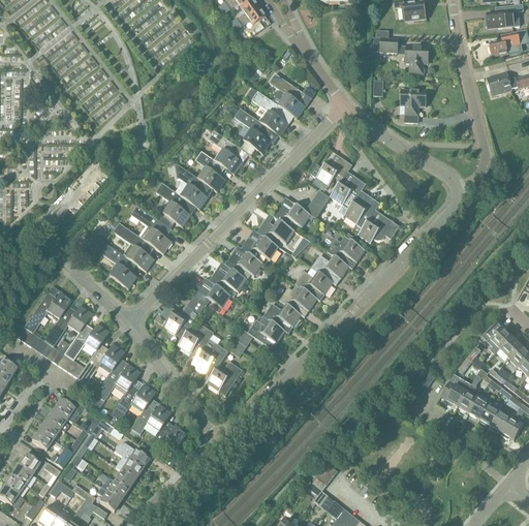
[(242,8),(254,0),(236,0),(228,5),(230,8),(239,3),(242,8)]
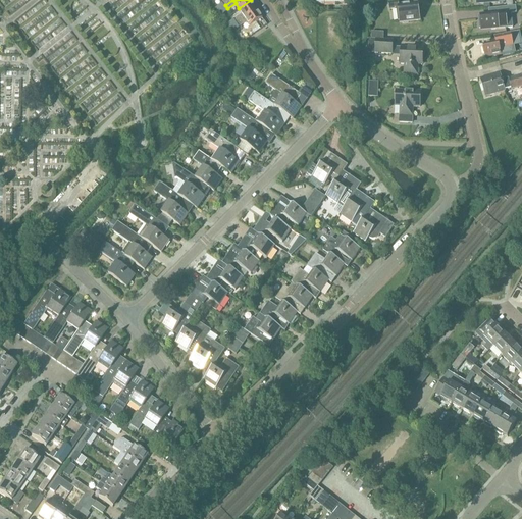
[(238,21),(257,8),(251,0),(239,8),(242,12),(235,17),(238,21)]
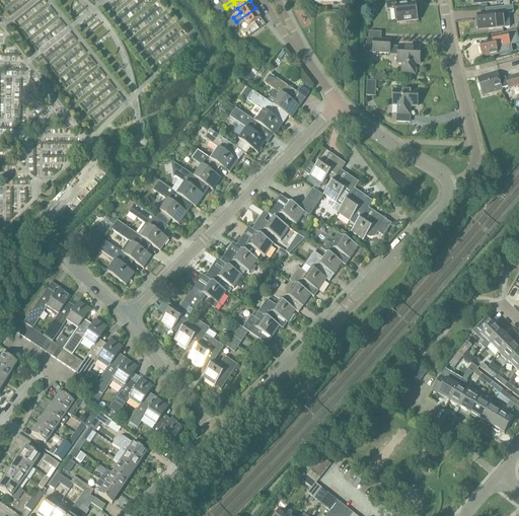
[(396,4),(396,0),(387,0),(388,6),(395,5),(396,11),(394,12),(395,18),(396,18),(397,20),(400,20),(400,21),(405,20),(405,19),(417,18),(415,1),(410,2),(408,1),(401,2),(401,3),(396,4)]
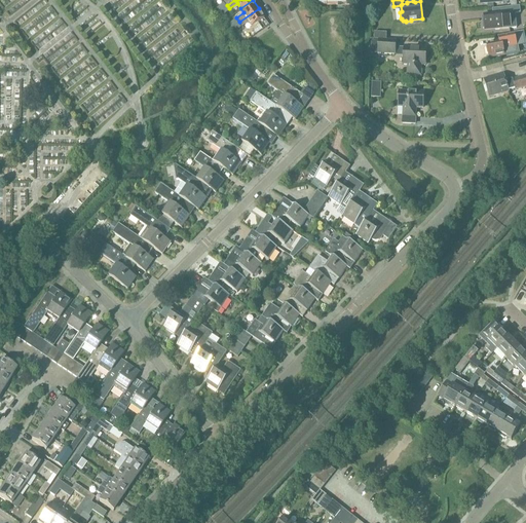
[(503,6),(504,11),(484,13),(484,14),(482,14),(483,26),(485,26),(485,27),(495,26),(495,27),(508,26),(508,19),(513,17),(513,10),(520,10),(520,5),(503,6)]
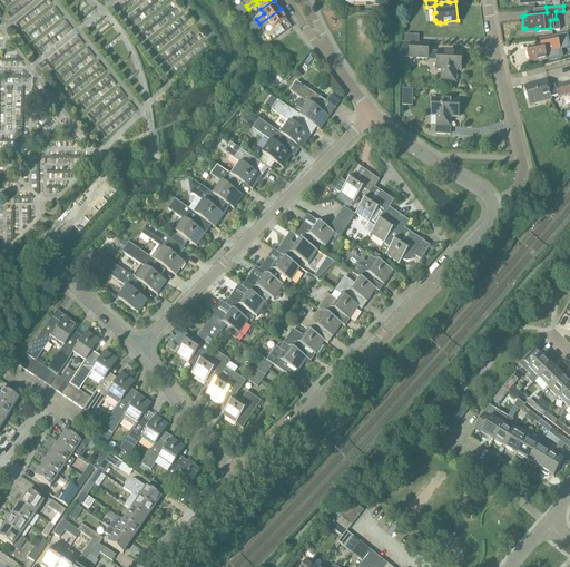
[(281,9),(259,23),(262,27),(269,22),(273,27),(286,17),(281,9)]
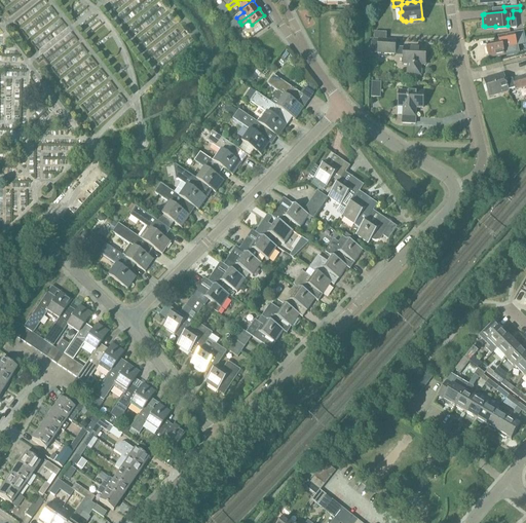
[(232,27),(238,23),(235,19),(229,23),(232,27)]
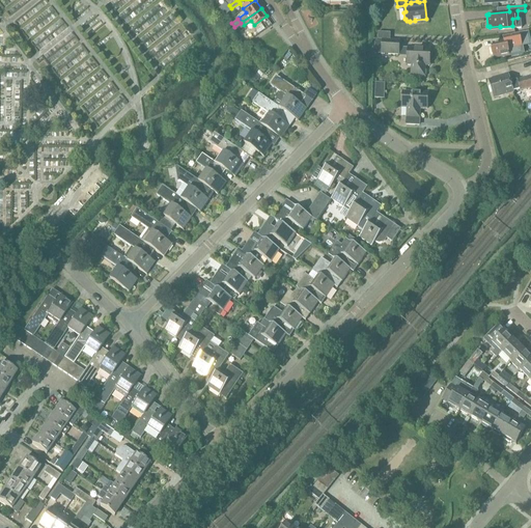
[(35,40),(43,52),(59,39),(55,34),(67,26),(63,21),(35,40)]
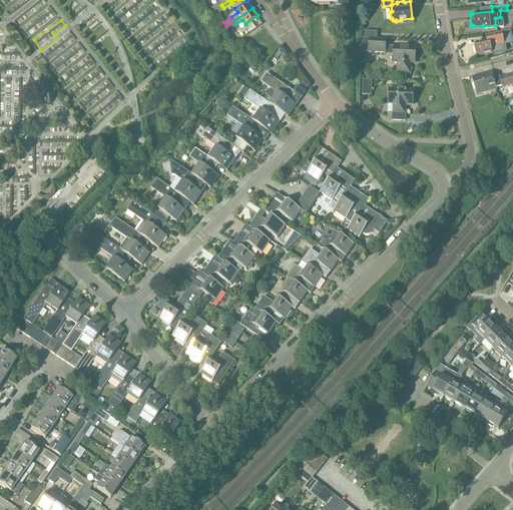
[(226,26),(223,29),(232,43),(236,41),(226,26)]
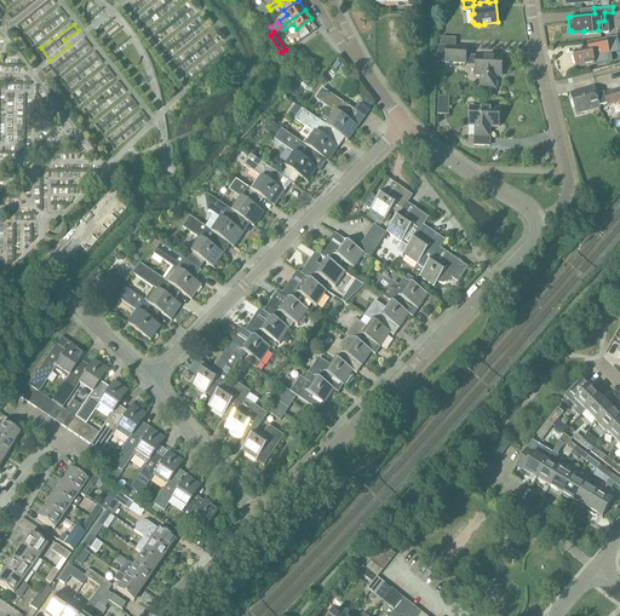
[(575,65),(601,59),(598,44),(580,47),(580,49),(573,51),(575,65)]
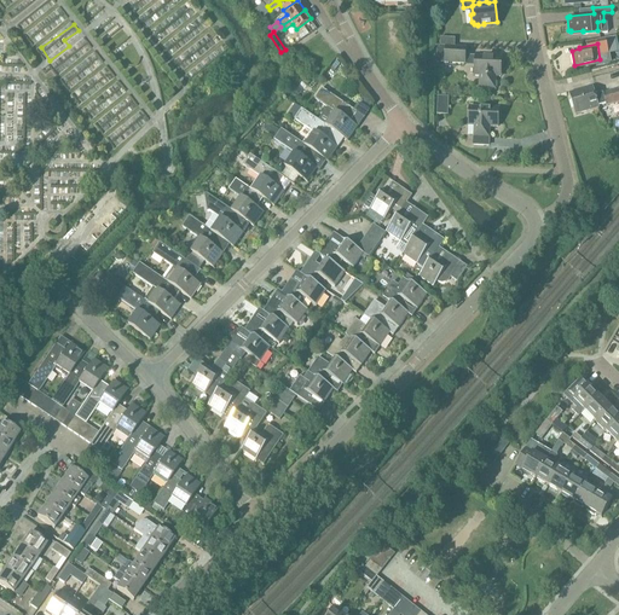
[(499,75),(501,56),(475,54),(475,74),(480,74),(479,86),(495,87),(496,75),(499,75)]
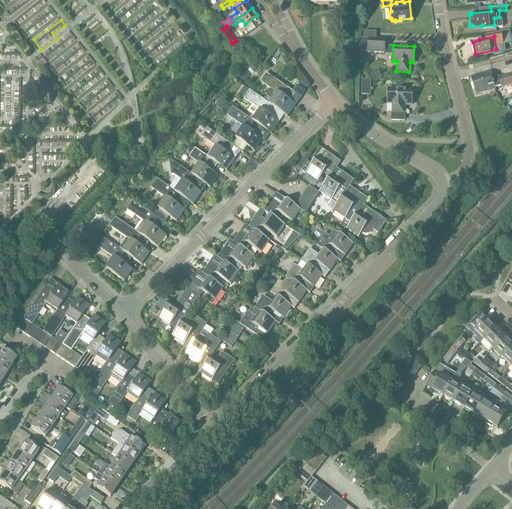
[(278,48),(273,53),(276,56),(281,51),(278,48)]
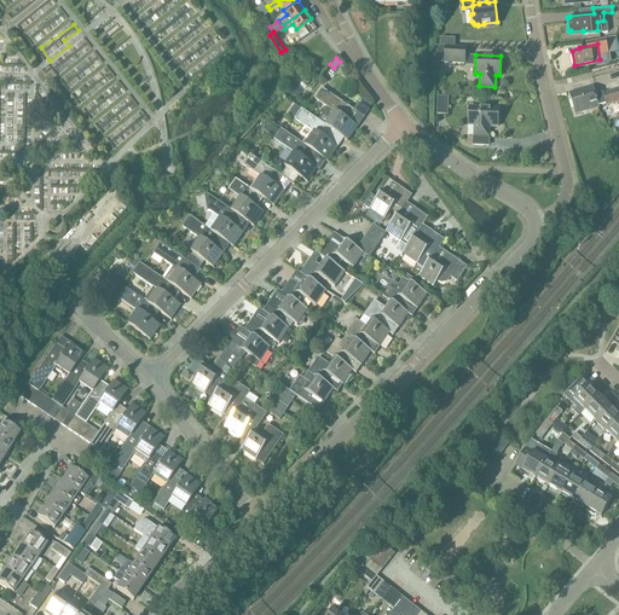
[(593,83),(570,91),(576,111),(593,106),(595,112),(611,108),(608,102),(618,98),(618,86),(618,87),(605,91),(595,93),(593,83)]
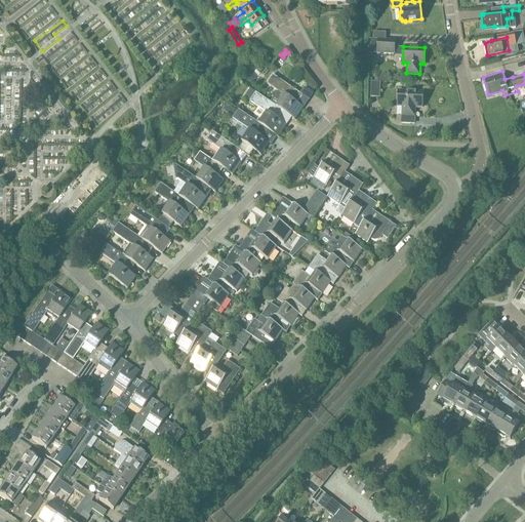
[(285,111),(294,117),(303,106),(296,102),(303,93),(272,72),(266,81),(278,89),(271,101),(276,104),(285,111)]
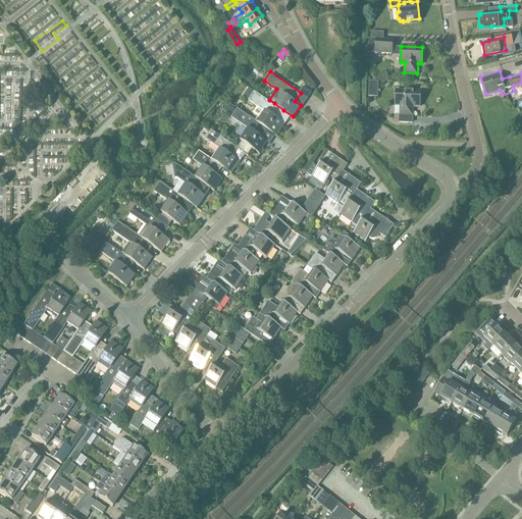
[(378,95),(378,81),(369,80),(369,95),(378,95)]
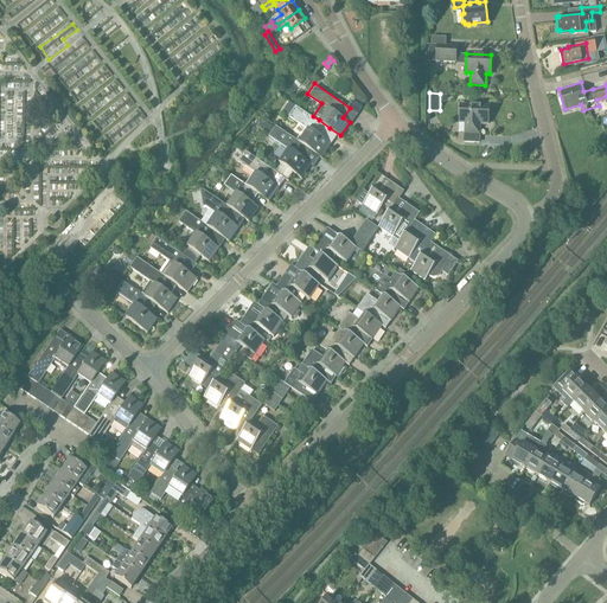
[(489,122),(489,104),(460,103),(460,121),(466,121),(465,140),(479,140),(480,122),(489,122)]
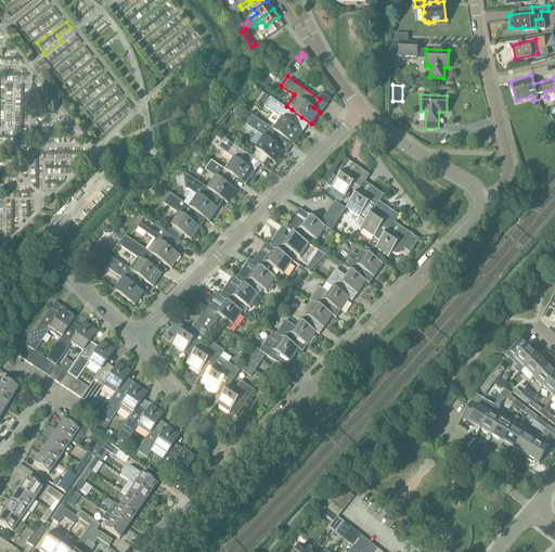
[(114,95),(103,95),(103,105),(98,105),(98,110),(105,110),(105,104),(114,104),(114,95)]
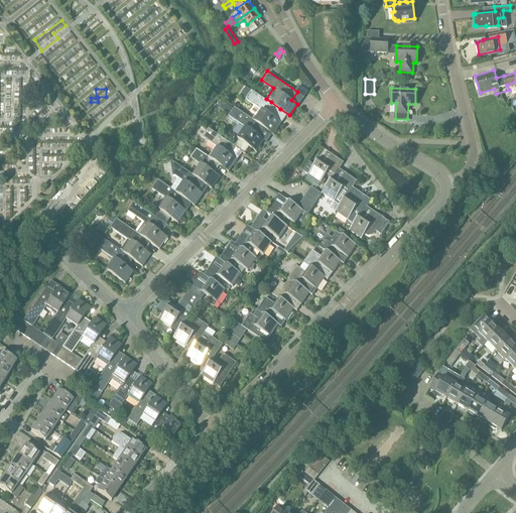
[(217,97),(227,108),(235,100),(225,89),(217,97)]
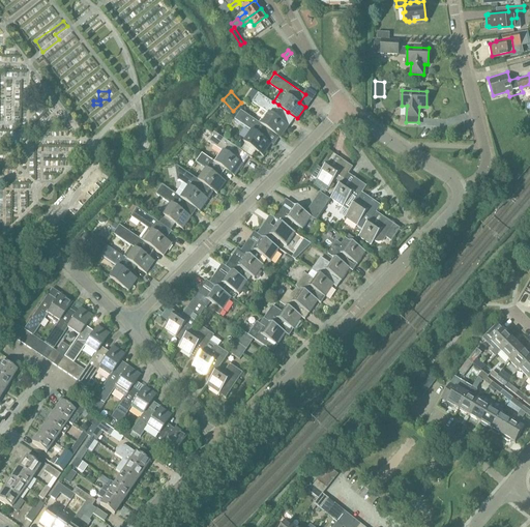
[(288,112),(278,105),(273,101),(258,91),(252,99),(268,111),(260,122),(271,129),(281,136),(288,124),(283,120),(288,112)]
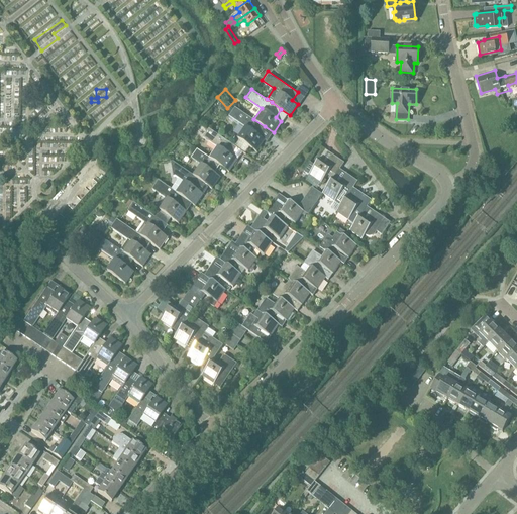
[(91,109),(97,119),(105,114),(98,104),(91,109)]
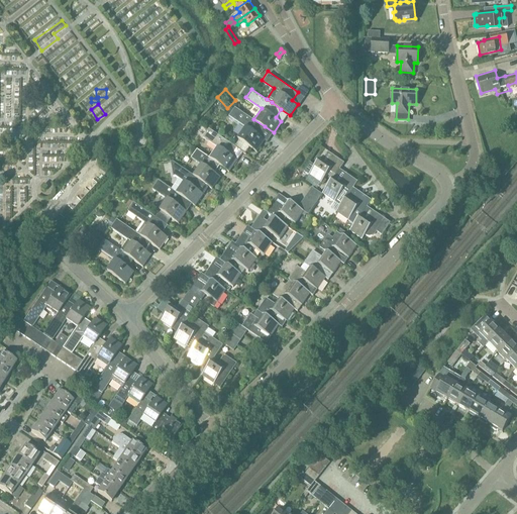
[(265,126),(253,119),(234,105),(228,114),(244,125),(237,136),(256,149),(265,138),(259,134),(265,126)]
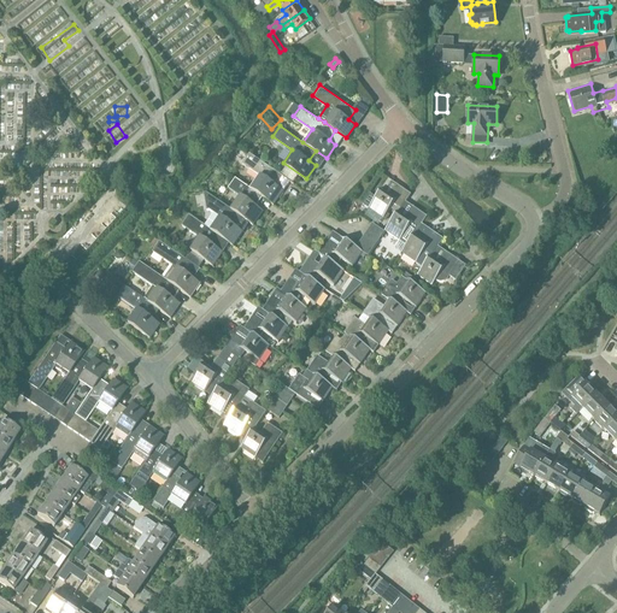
[(354,136),(363,147),(371,140),(363,129),(354,136)]
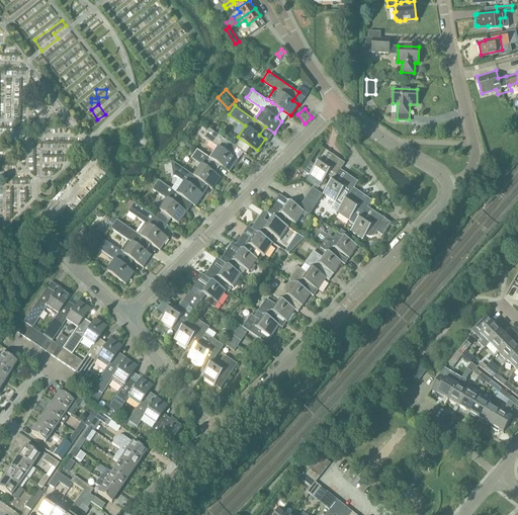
[(220,164),(229,170),(237,159),(232,155),(237,147),(213,131),(207,139),(218,146),(210,157),(220,164)]
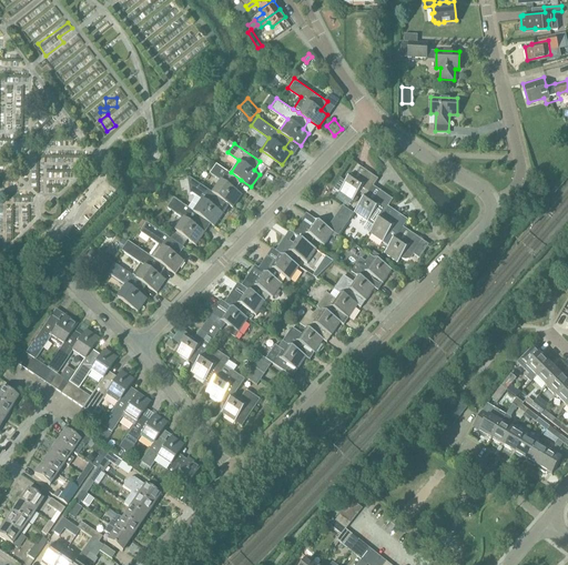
[(241,180),(231,172),(215,162),(209,171),(221,180),(212,191),(222,199),(233,207),(242,193),(235,189),(241,180)]
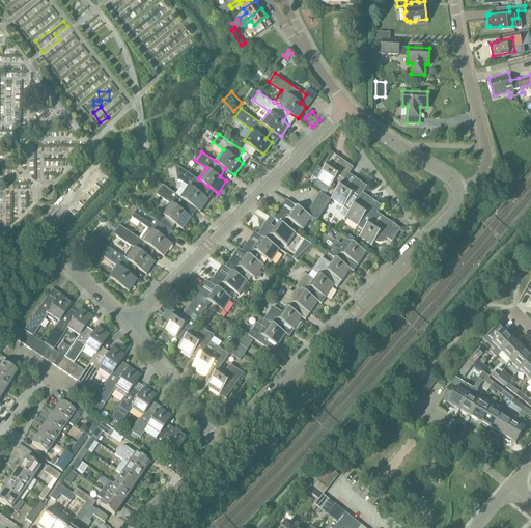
[(348,171),(350,171),(354,165),(335,151),(317,177),(330,186),(338,173),(344,177),(348,171)]
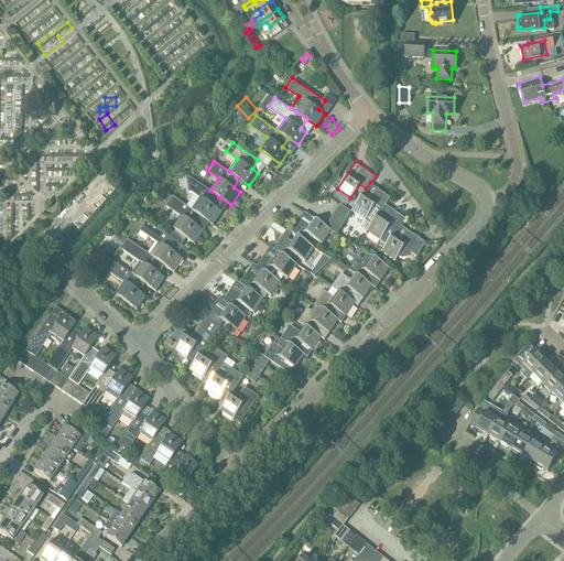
[(220,197),(210,190),(196,180),(190,189),(201,196),(192,208),(203,216),(213,224),(221,211),(215,206),(220,197)]
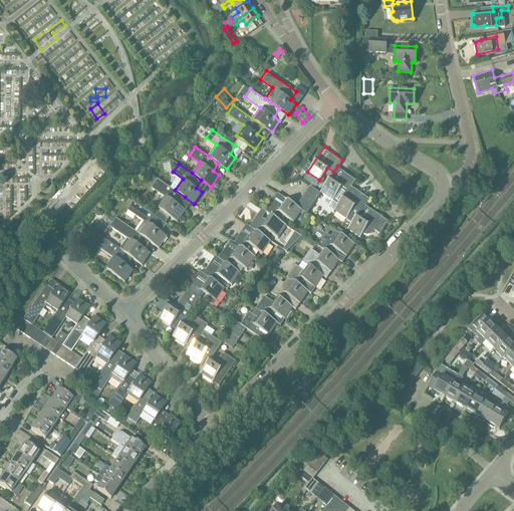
[(355,179),(338,166),(337,166),(333,172),(321,190),(333,199),(341,187),(346,190),(347,190),(351,185),(355,179)]
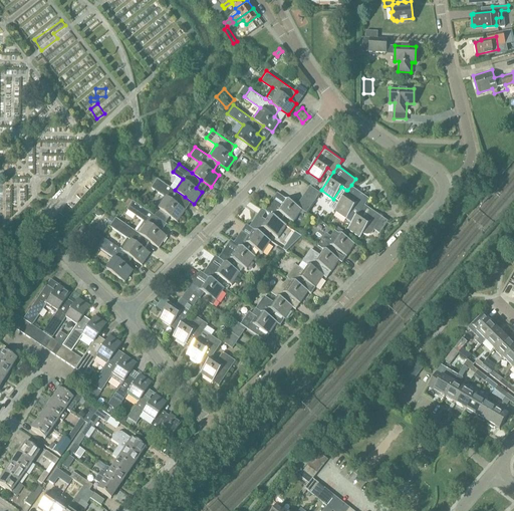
[(185,197),(175,190),(161,181),(156,189),(166,196),(158,207),(159,208),(155,215),(166,222),(170,216),(177,220),(185,209),(179,205),(185,197)]
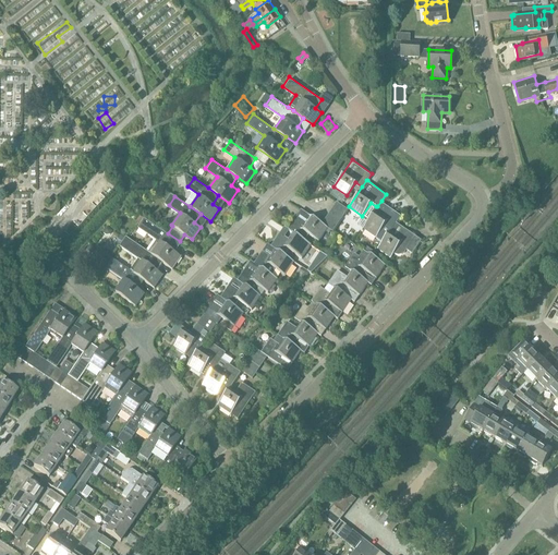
[(334,205),(343,213),(348,207),(337,200),(334,205)]
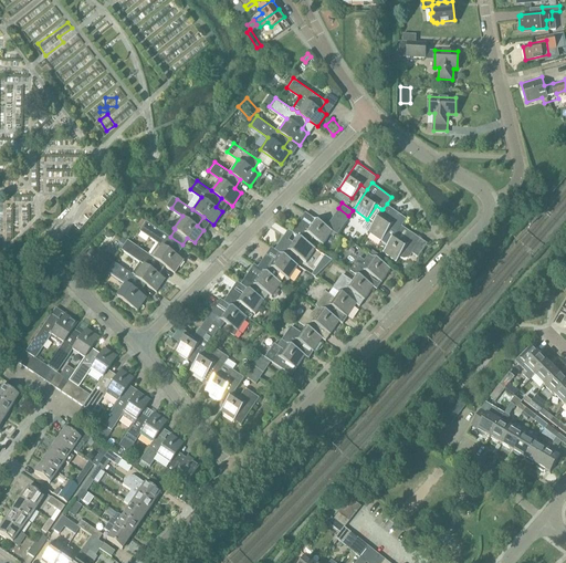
[(407,218),(387,204),(383,209),(381,209),(368,230),(381,239),(390,226),(397,230),(402,223),(407,218)]
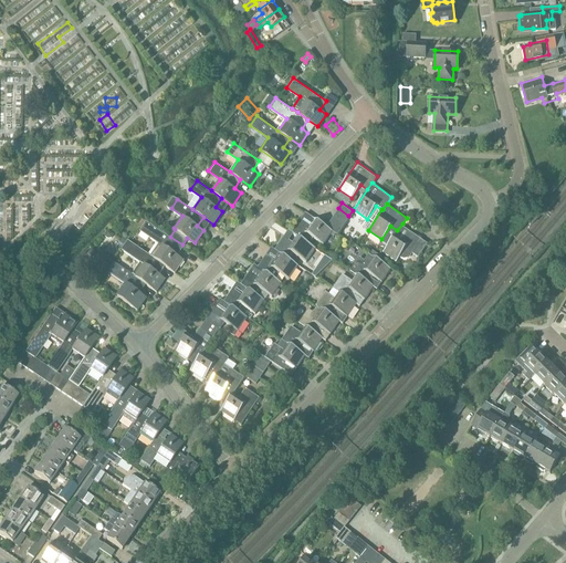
[(345,221),(348,216),(338,208),(334,214),(345,221)]
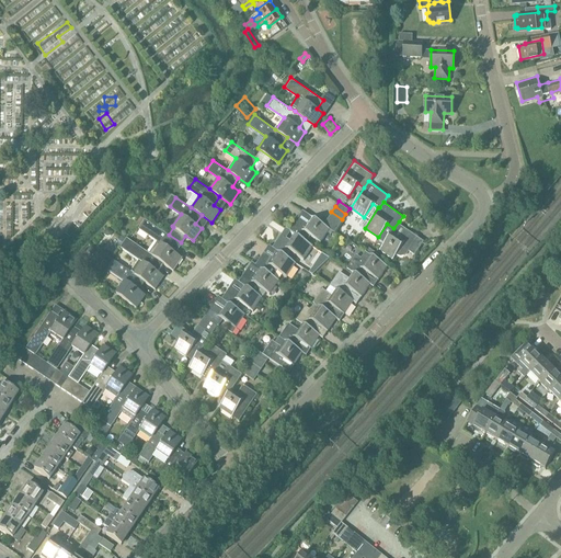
[(156,208),(148,215),(156,223),(163,216),(156,208)]
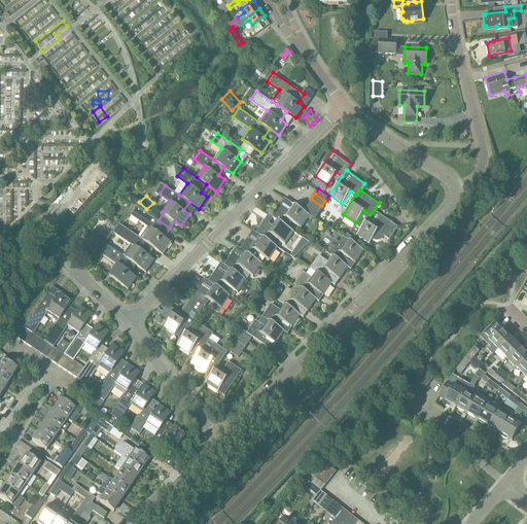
[(310,213),(304,209),(284,196),(272,214),(284,223),(284,222),(288,217),(301,225),(310,213)]
